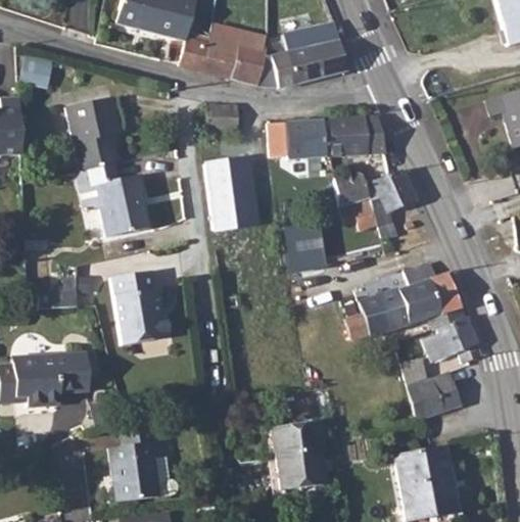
[(120,0),(114,24),(183,43),(184,41),(185,33),(194,0),(120,0)]
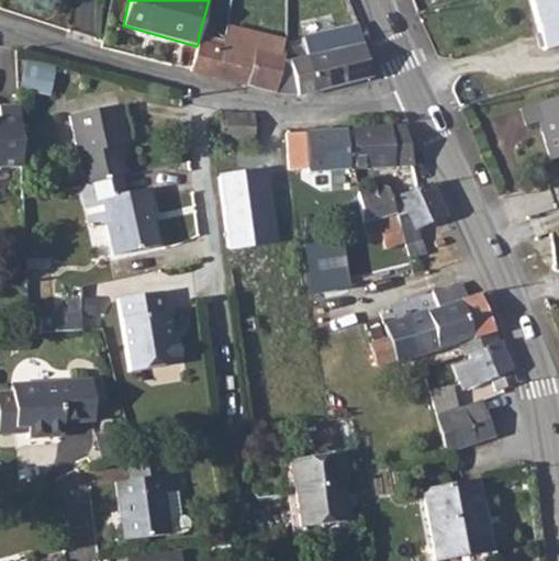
[(534,0),(547,47),(558,44),(558,0),(534,0)]
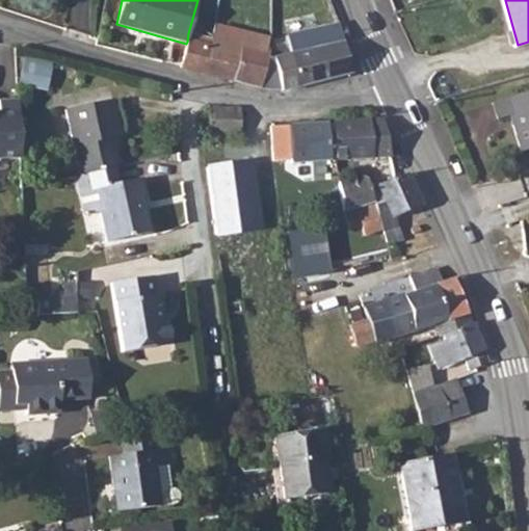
[(292,54),(274,59),(280,91),(350,73),(340,25),(307,32),(311,50),(292,54)]
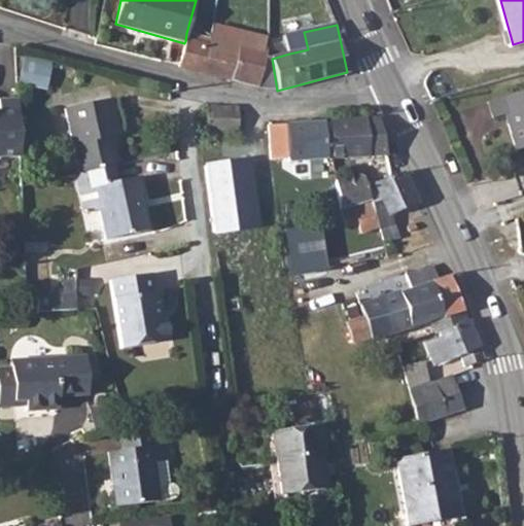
[(184,43),(178,68),(197,72),(204,45),(185,41),(184,43)]
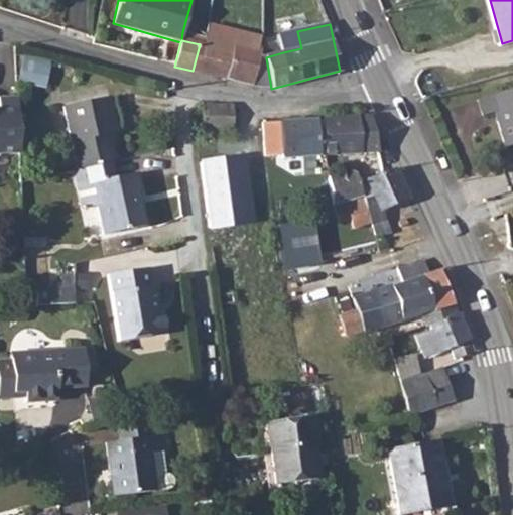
[(200,44),(193,71),(252,87),(259,56),(260,51),(257,51),(234,44),(232,52),(205,45),(200,44)]
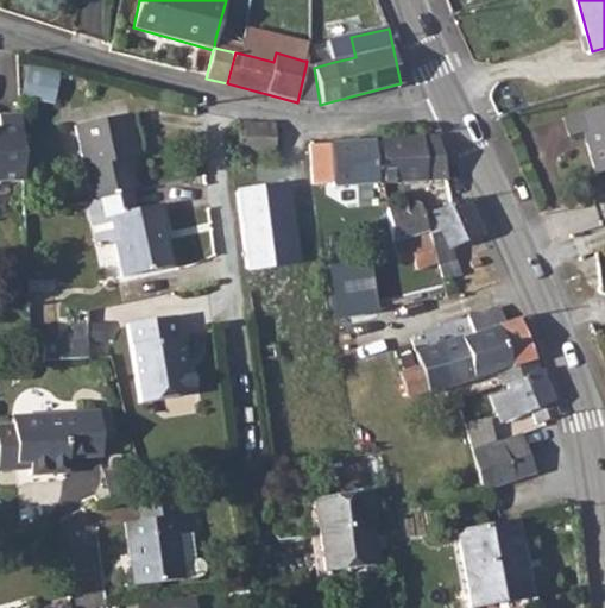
[(58,99),(64,70),(33,64),(27,92),(58,99)]
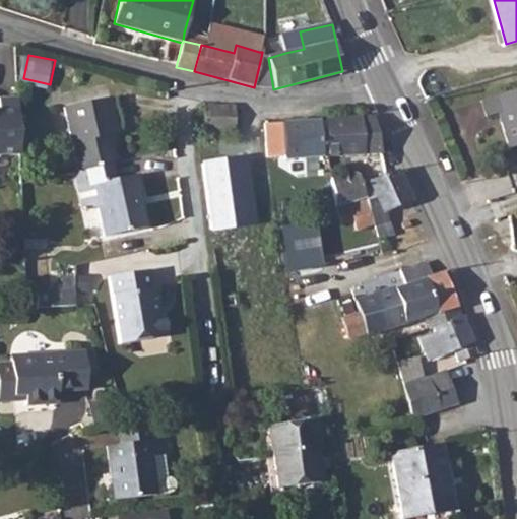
[(516,88),(481,98),(487,113),(499,110),(509,145),(516,142),(516,88)]
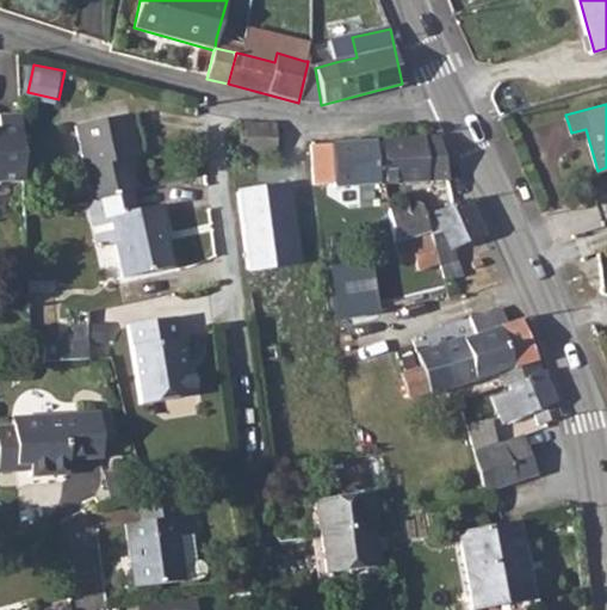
[(2,124),(0,124),(0,178),(26,178),(24,110),(1,111),(2,124)]
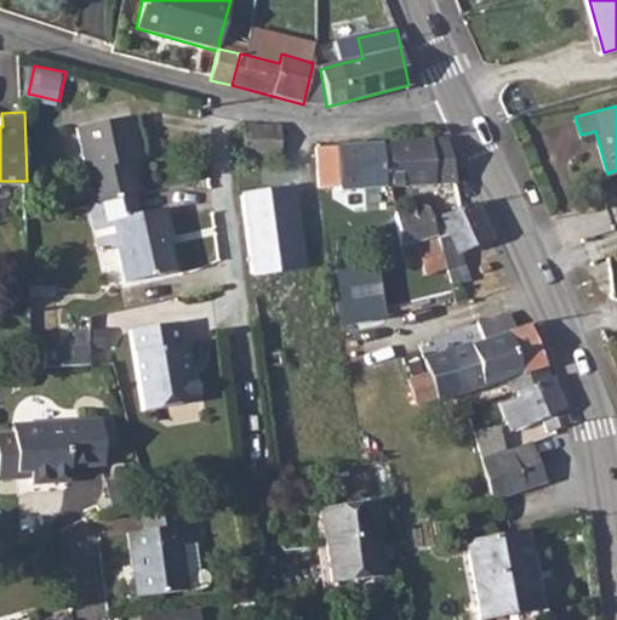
[(80,124),(97,202),(138,192),(143,191),(140,174),(136,158),(142,157),(144,155),(135,112),(80,124)]
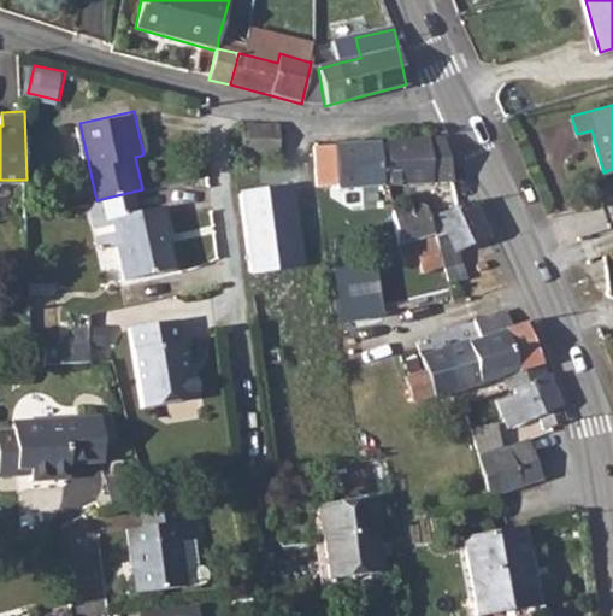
[(284,122),(249,121),(248,152),(283,152),(284,122)]
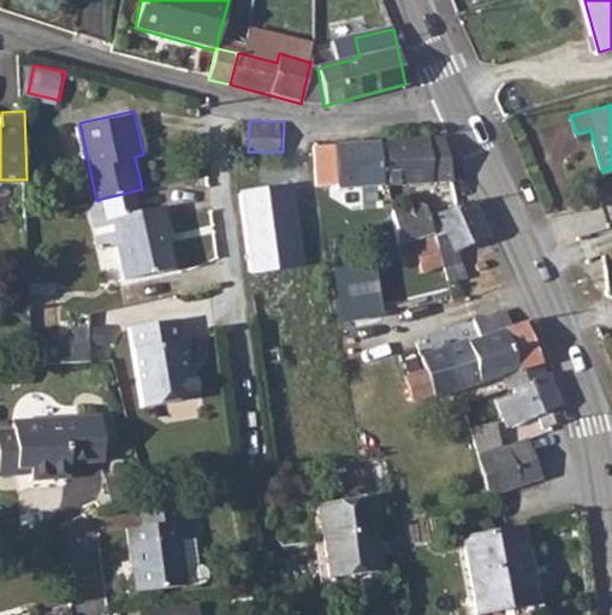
[(446,136),(387,140),(391,181),(455,177),(446,136)]
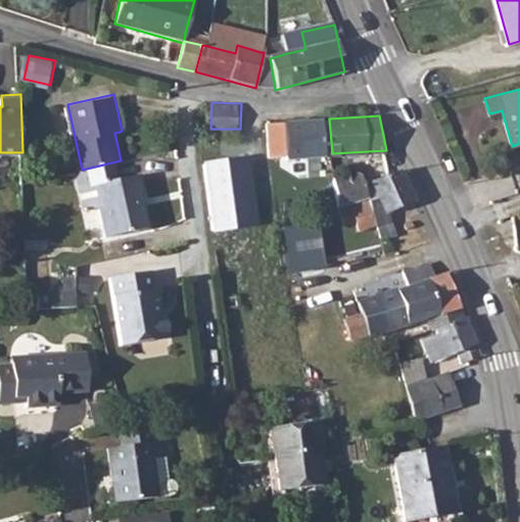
[(269,122),(269,129),(270,154),(289,153),(289,158),(327,155),(324,117),(269,122)]
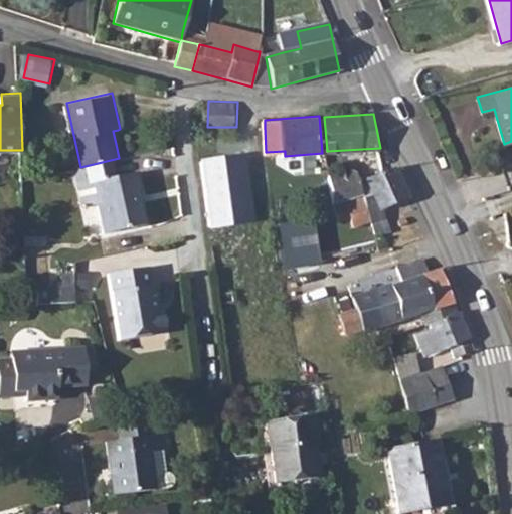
[(234,155),(233,141),(205,142),(206,157),(234,155)]
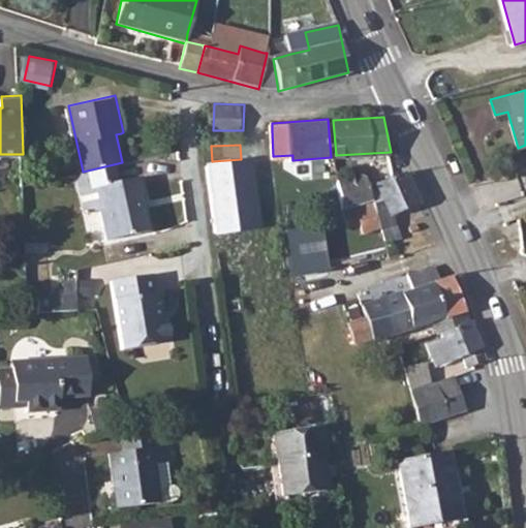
[(83,172),(78,173),(82,188),(83,188),(88,211),(102,208),(110,238),(152,227),(144,193),(147,193),(143,175),(122,179),(118,163),(83,172)]
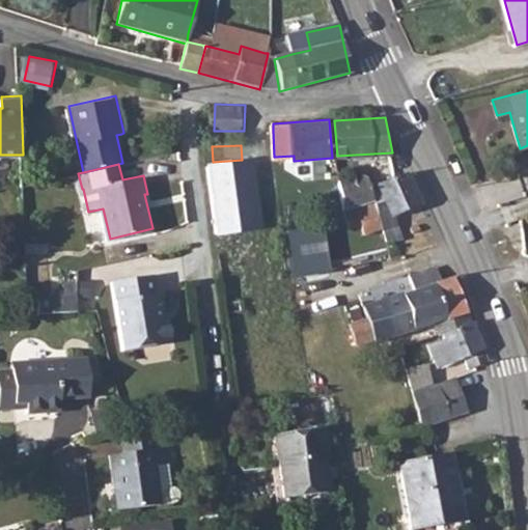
[(235,166),(213,167),(214,184),(237,183),(235,166)]
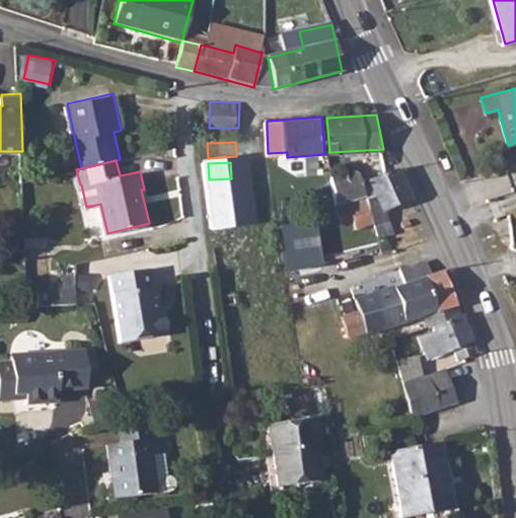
[(372,181),(364,185),(368,194),(367,195),(368,198),(375,223),(380,236),(394,231),(386,209),(413,198),(399,166),(370,177),(372,181)]
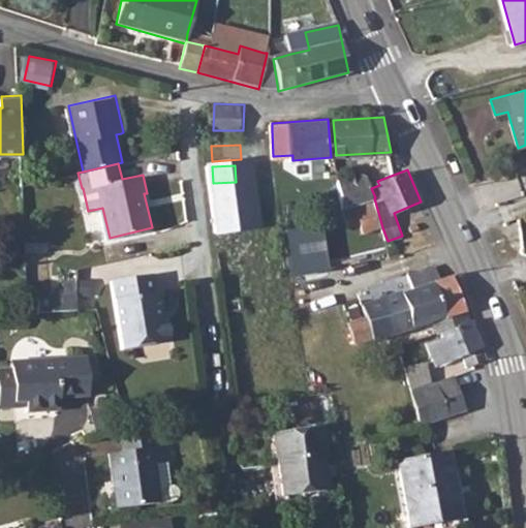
[(360,172),(339,179),(344,208),(374,198),(375,197),(371,188),(369,178),(360,172)]
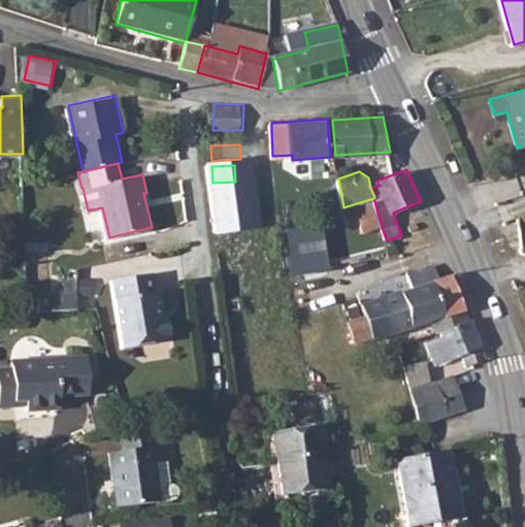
[(382,227),(374,201),(343,210),(348,226),(360,223),(363,232),(382,227)]
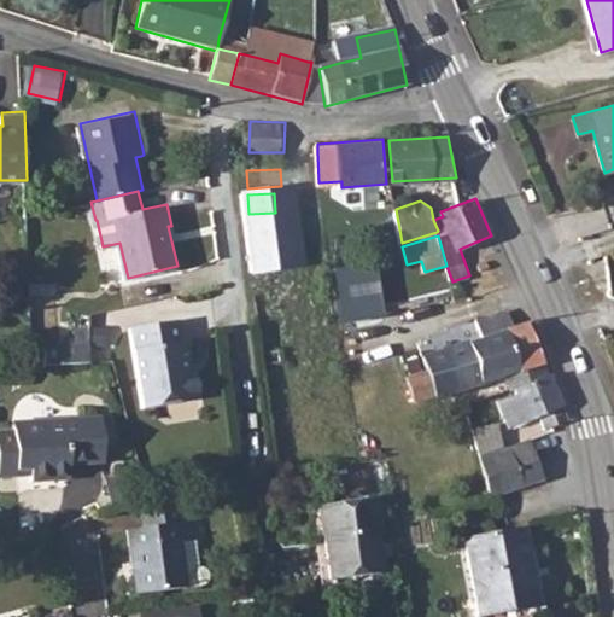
[(382,262),(340,266),(346,322),(389,318),(382,262)]
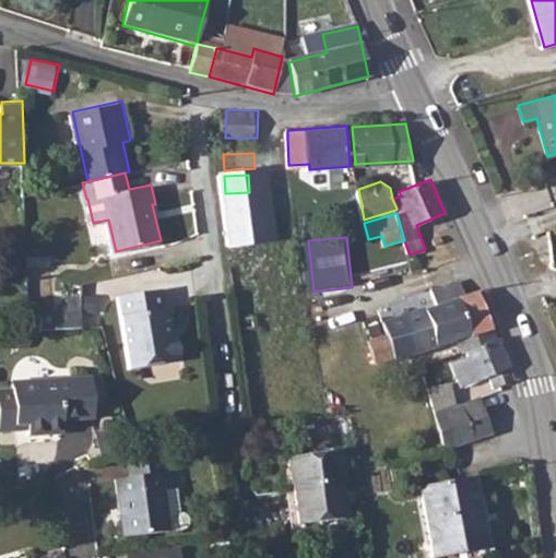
[(437,305),(426,308),(436,345),(459,337),(463,352),(466,351),(498,339),(480,291),(466,295),(460,280),(433,288),(437,305)]
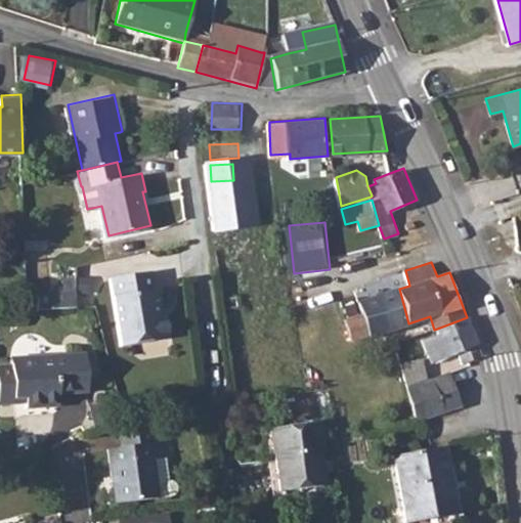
[(152,270),(110,277),(120,346),(167,339),(163,315),(159,311),(152,270)]
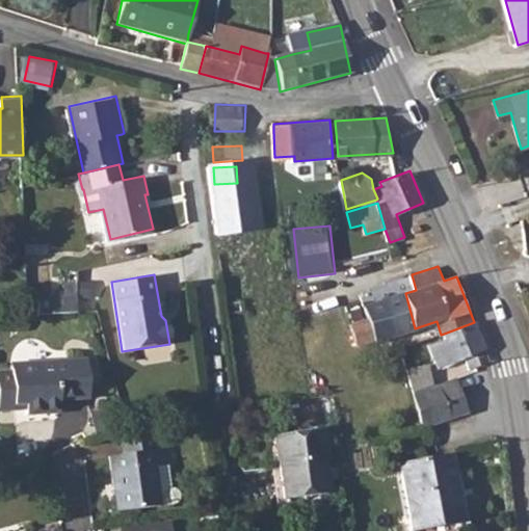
[(405,293),(388,299),(398,334),(415,328),(405,293)]
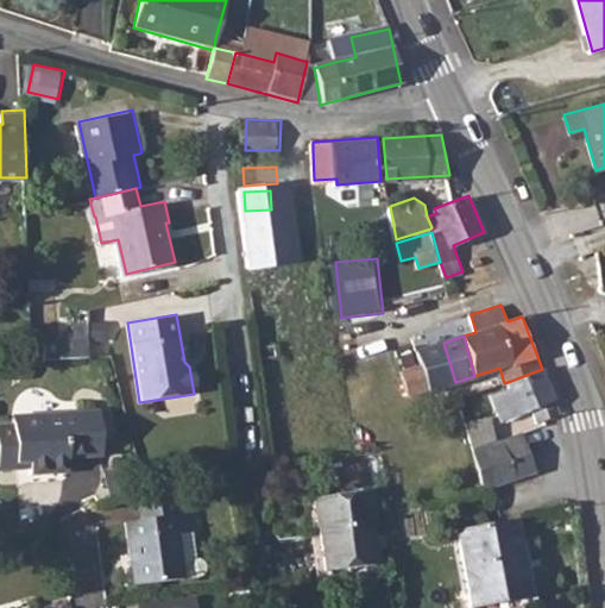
[(89,338),(60,339),(61,357),(90,355),(89,338)]
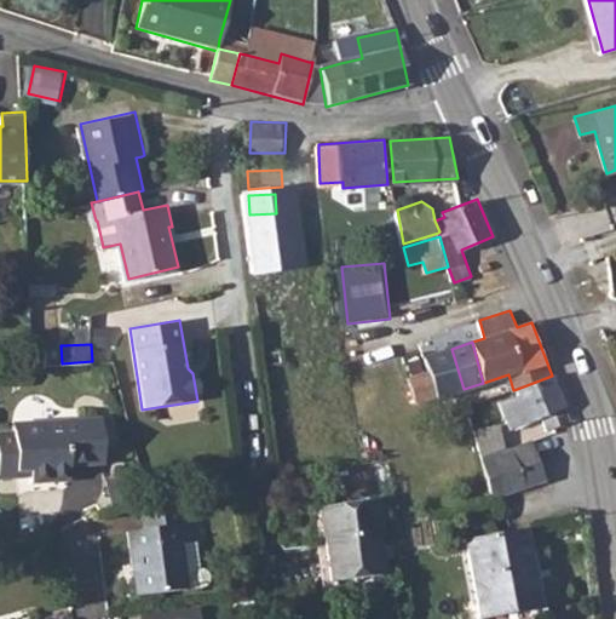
[(464,389),(452,349),(426,357),(430,370),(409,376),(418,403),(464,389)]
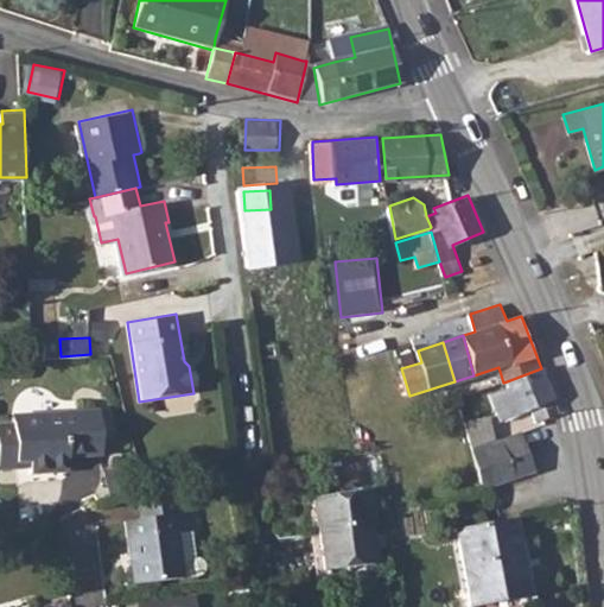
[(277,343),(258,345),(260,356),(278,354),(277,343)]
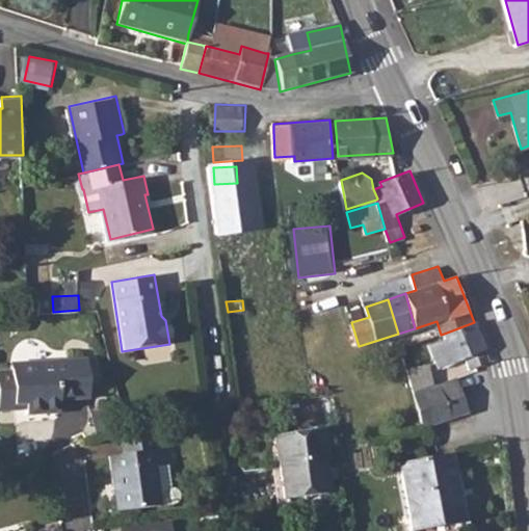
[(474,322),(444,334),(445,338),(430,344),(440,367),(467,357),(471,368),(491,360),(476,321),(474,322)]
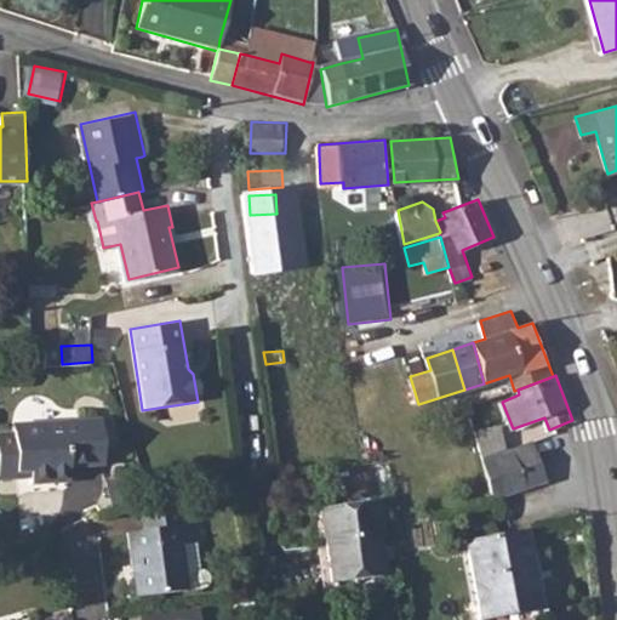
[(81,425),(16,427),(15,431),(0,431),(0,477),(21,476),(21,468),(32,468),(32,476),(32,481),(72,479),(70,465),(106,462),(106,458),(121,456),(113,422),(102,422),(102,416),(81,417),(81,425)]
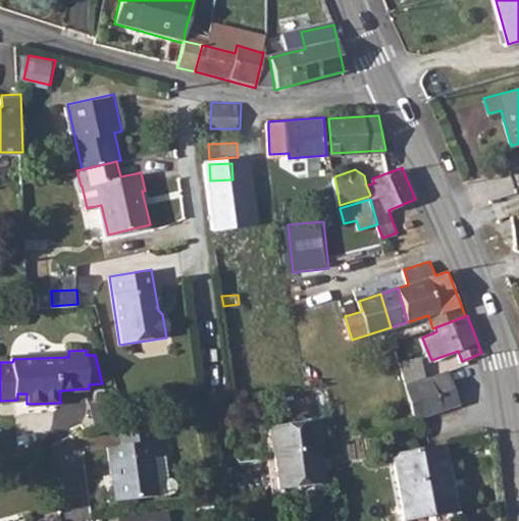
[(421,357),(400,362),(406,383),(426,375),(421,357)]
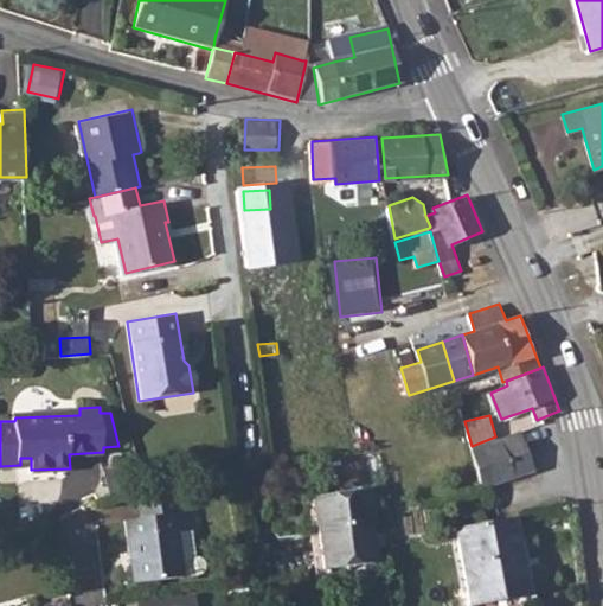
[(523,431),(473,450),(482,486),(482,488),(536,470),(525,438),(523,431)]
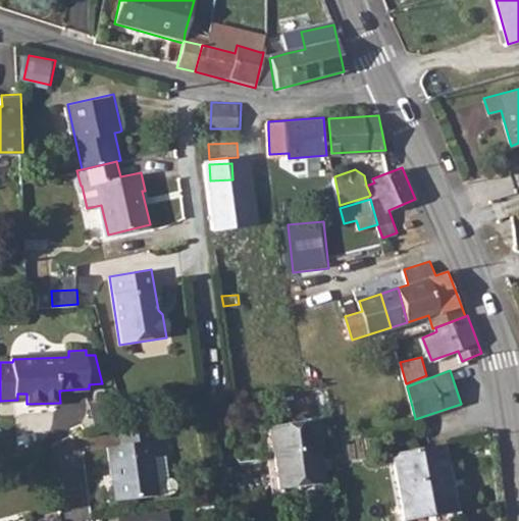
[(319,419),(277,424),(280,445),(277,449),(281,487),(325,482),(320,447),(324,447),(319,419)]
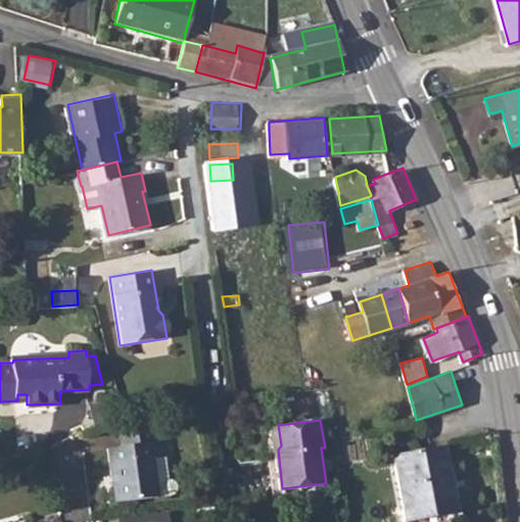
[(159,495),(152,441),(164,441),(161,422),(124,429),(126,444),(110,446),(117,500),(159,495)]
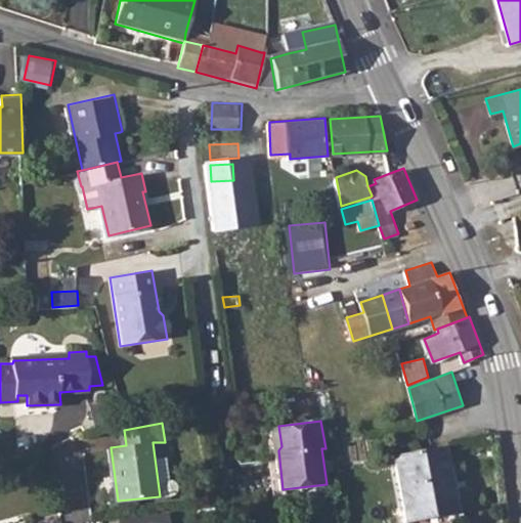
[(447,445),(395,454),(407,521),(459,513),(447,445)]
